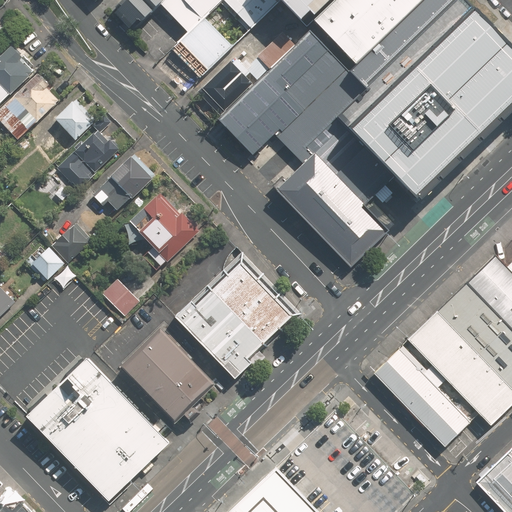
[(146,0),(124,0),(115,9),(129,24),(137,17),(140,20),(154,8),(146,0)]
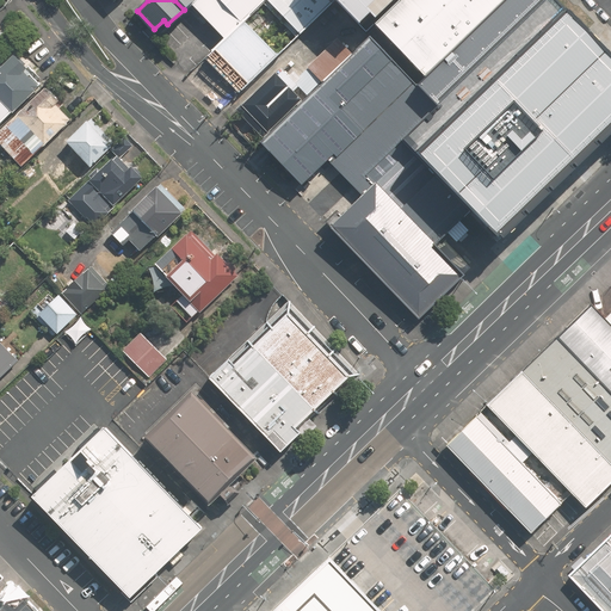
[(195,0),(193,2),(227,36),(242,19),(261,0),(195,0)]
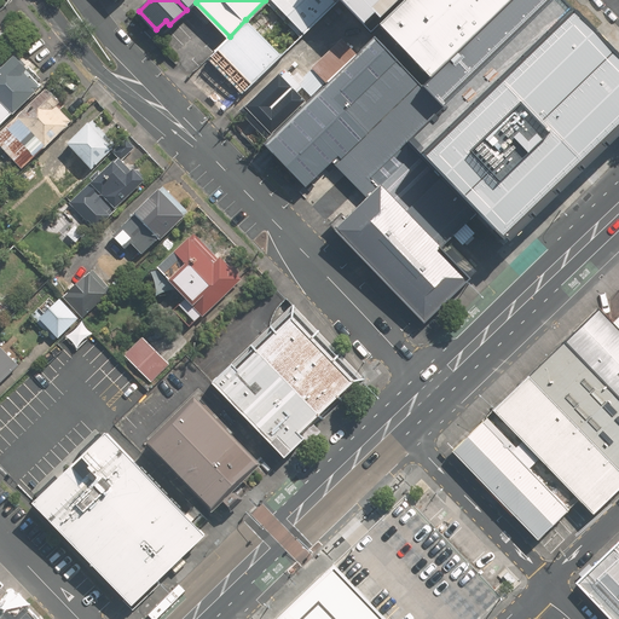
[(273,0),(302,30),(333,0),(273,0)]
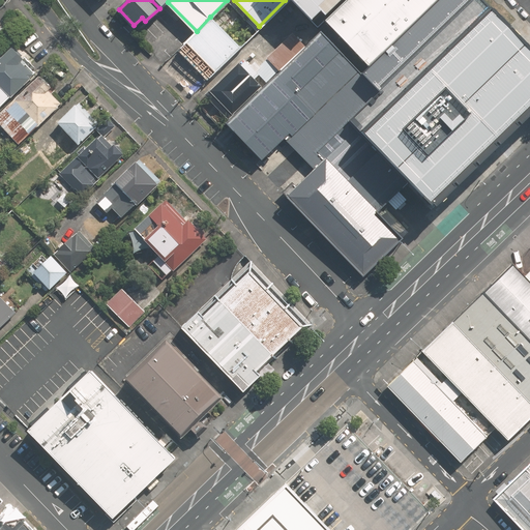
[(294,0),(313,19),(321,10),(325,15),(339,0),(294,0)]
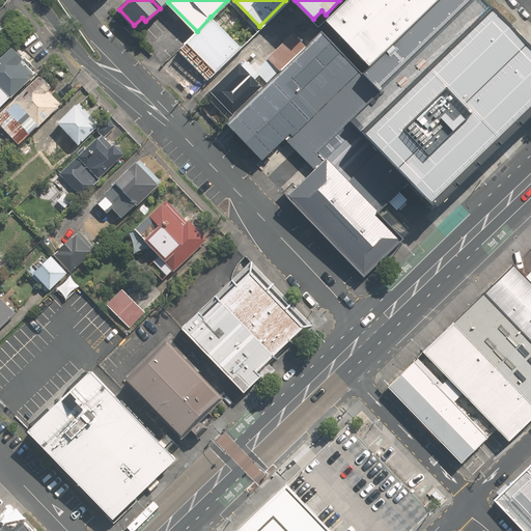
[(434,0),(348,0),(328,21),(369,63),(434,0)]
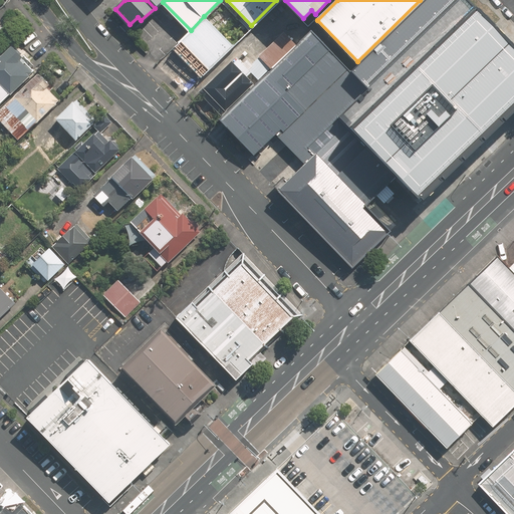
[(367,85),(337,113),(345,122),(395,173),(419,196),(513,102),(513,48),(466,0),(423,0),(351,69),(367,85)]
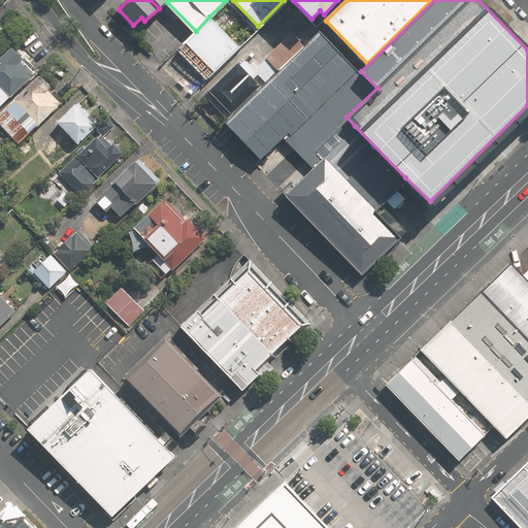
[(238,44),(209,17),(196,31),(185,42),(212,70),(238,44)]
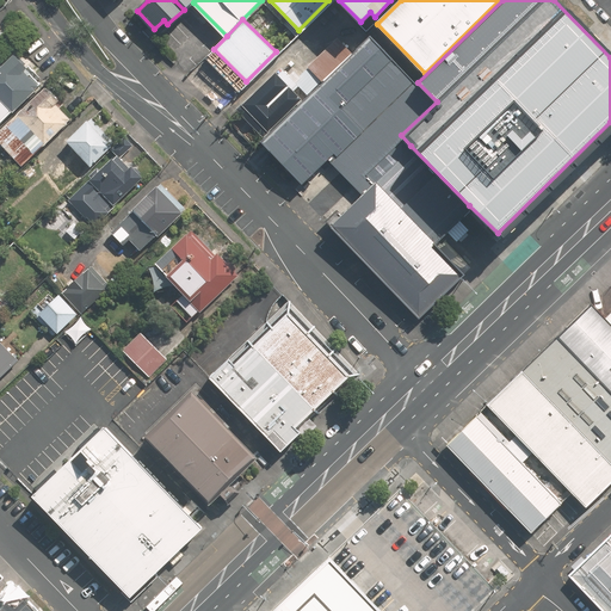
[(415,79),(370,34),(304,97),(267,133),(258,140),(303,187),(331,160),(415,79)]
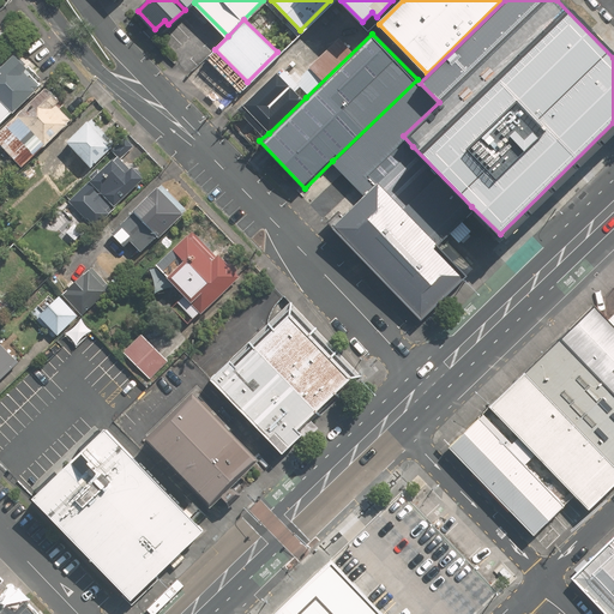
[(0,125),(41,84),(29,72),(36,65),(20,50),(0,70),(0,125)]
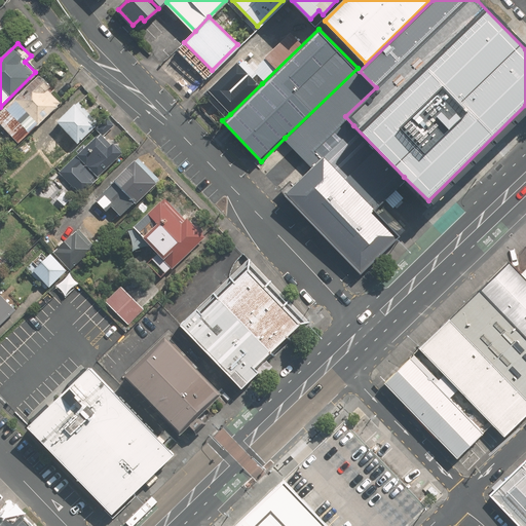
[(207,90),(230,114),(262,83),(239,60),(207,90)]
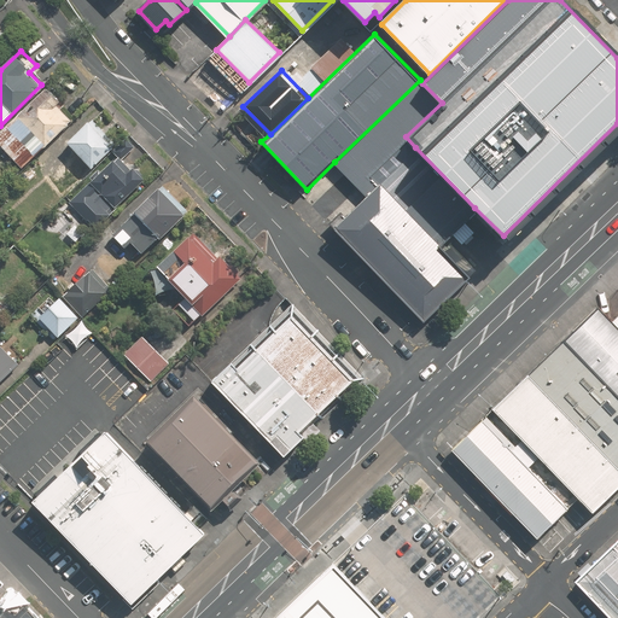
[(442,103),(420,80),(334,162),(366,194),(377,185),(415,147),(406,136),(442,103)]
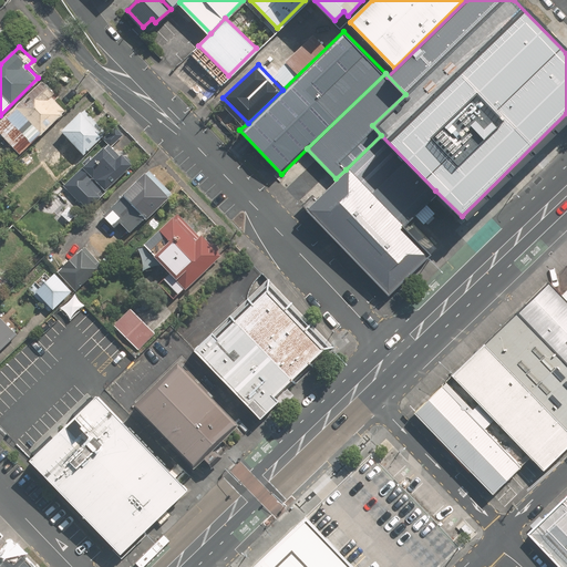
[(62,92),(48,76),(0,122),(0,129),(24,154),(71,109),(58,95),(62,92)]
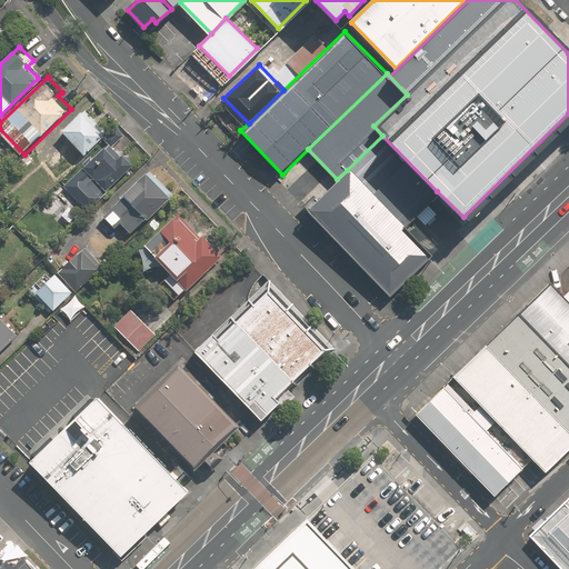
[(73,168),(112,129),(90,107),(65,131),(69,136),(56,149),(73,168)]
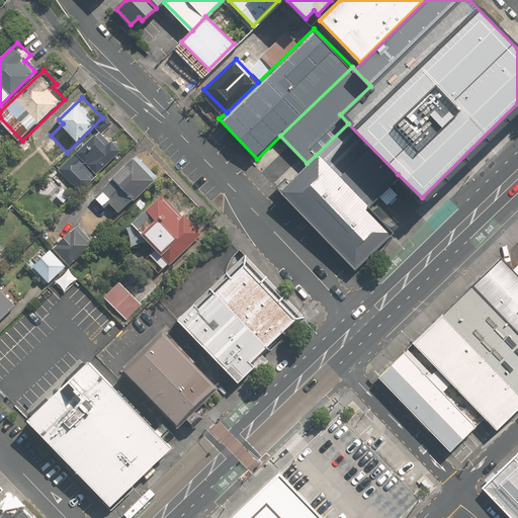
[(125,150),(107,131),(115,122),(109,115),(98,126),(101,130),(89,141),(87,139),(79,147),(80,150),(62,167),(83,190),(125,150)]
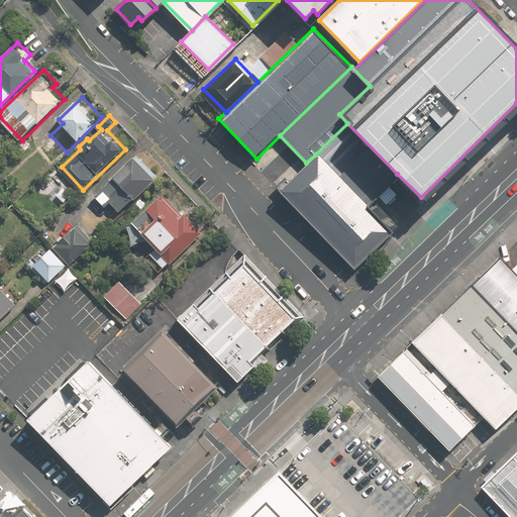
[(347,123),(315,154),(364,206),(397,174),(347,123)]
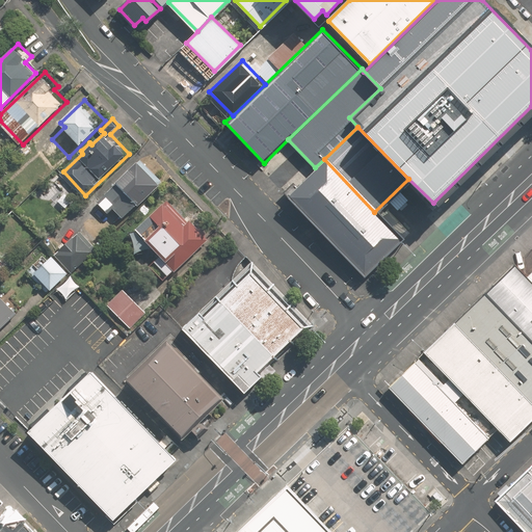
[(141,205),(167,180),(144,156),(100,200),(111,211),(114,208),(125,217),(139,203),(141,205)]
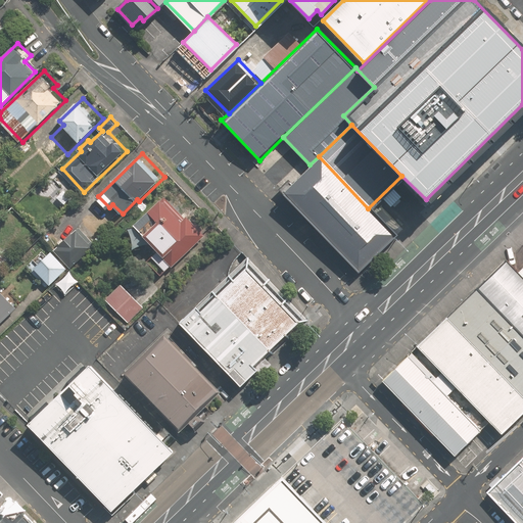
[(368,208),(319,156),(310,164),(282,191),(358,269),(394,233),(368,208)]
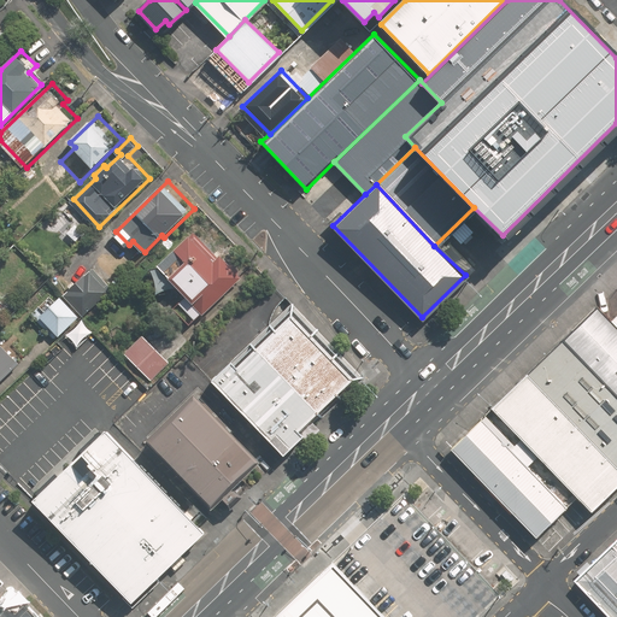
[(246,276),(224,253),(222,256),(197,229),(160,263),(189,294),(175,309),(192,327),(246,276)]
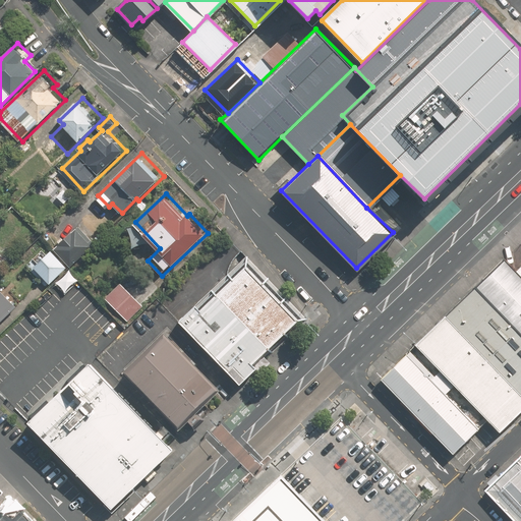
[(99,240),(81,223),(58,248),(75,265),(99,240)]
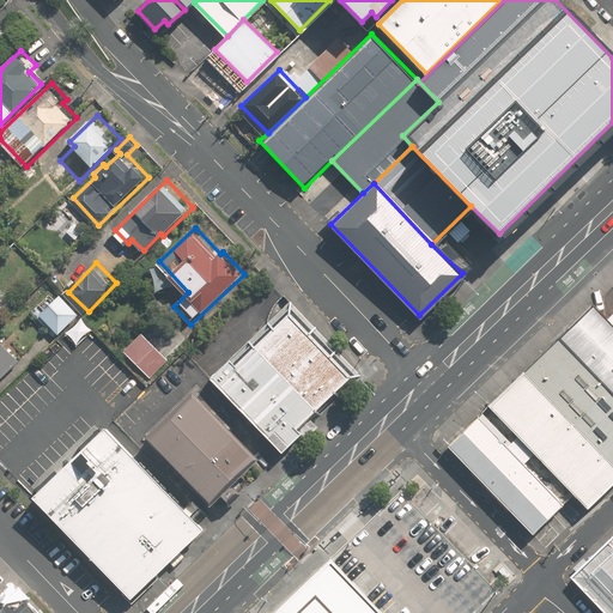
[(42,302),(49,308),(43,313),(62,331),(82,311),(62,293),(59,297),(53,292),(42,302)]
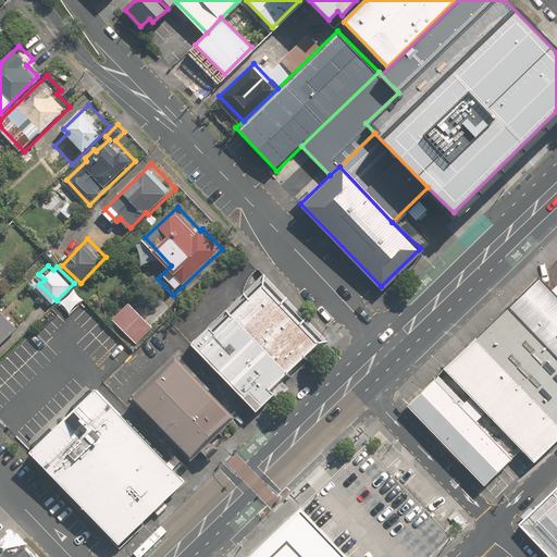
[(325,339),(263,277),(200,341),(262,403),(325,339)]
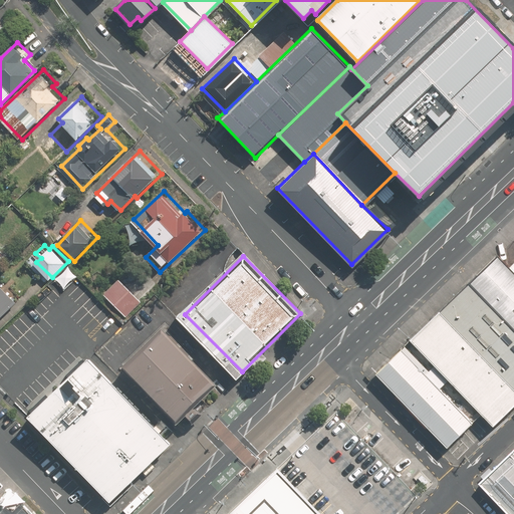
[(497,256),(467,284),(513,332),(513,273),(509,268),(497,256)]
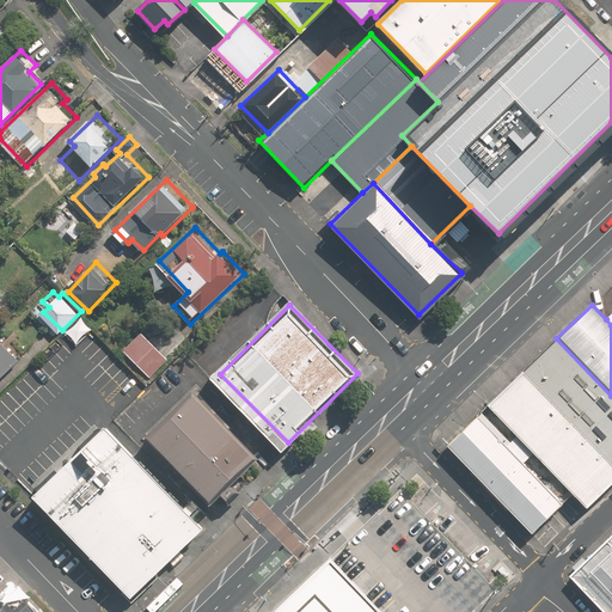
[(81,324),(68,334),(77,346),(91,335),(81,324)]
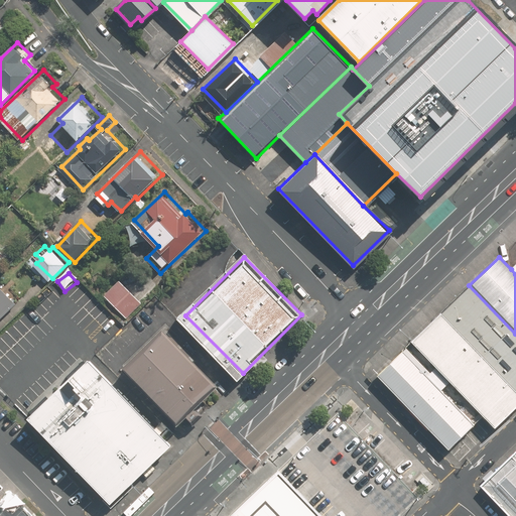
[(133,290),(122,279),(114,286),(126,298),(133,290)]
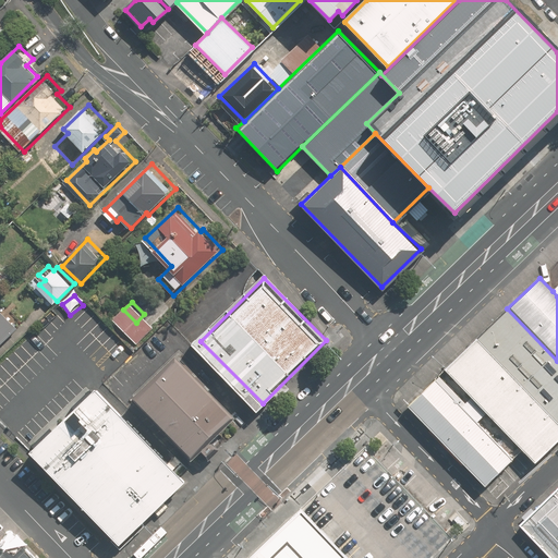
[(0,348),(22,326),(0,304),(0,348)]
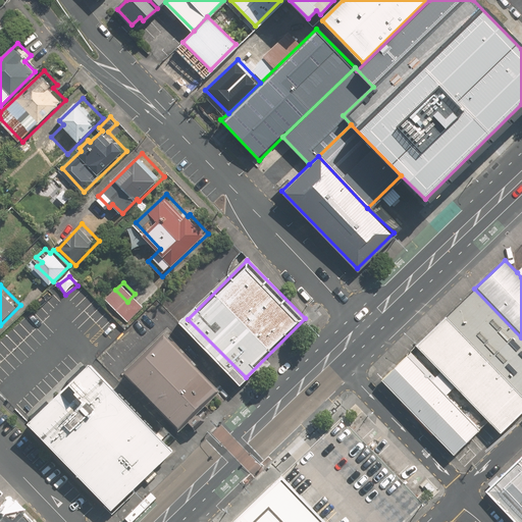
[(521,337),(474,289),(445,317),(521,398),(521,337)]
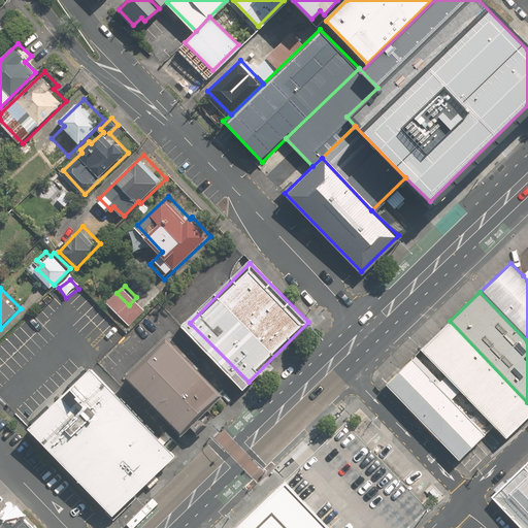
[(504,438),(527,416),(527,402),(450,321),(420,350),(504,438)]
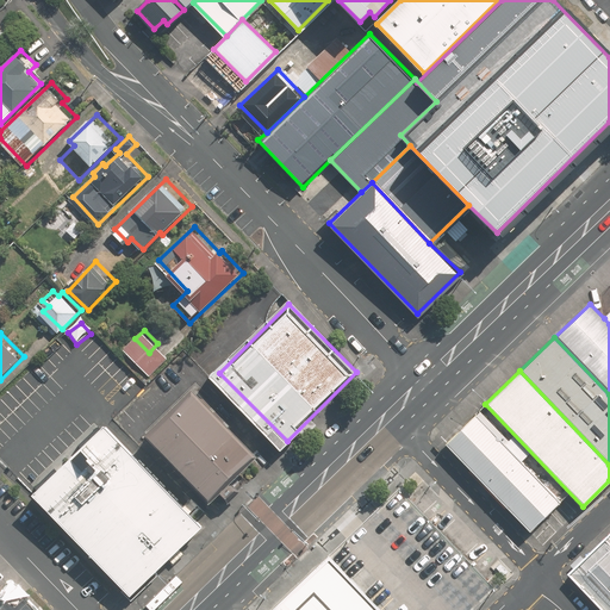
[(182,400),(135,447),(199,511),(247,466),(182,400)]
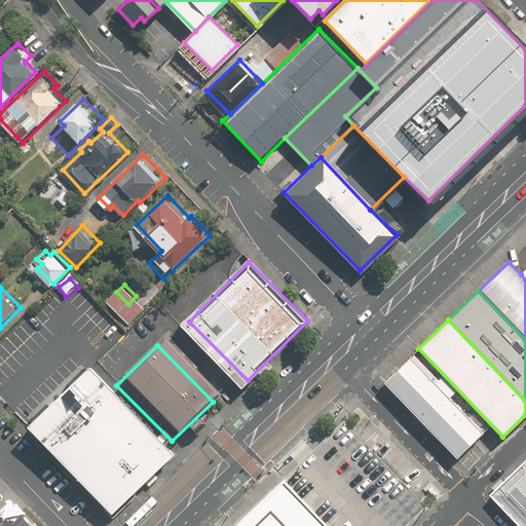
[(483,433),(410,358),(385,381),(458,456),(483,433)]
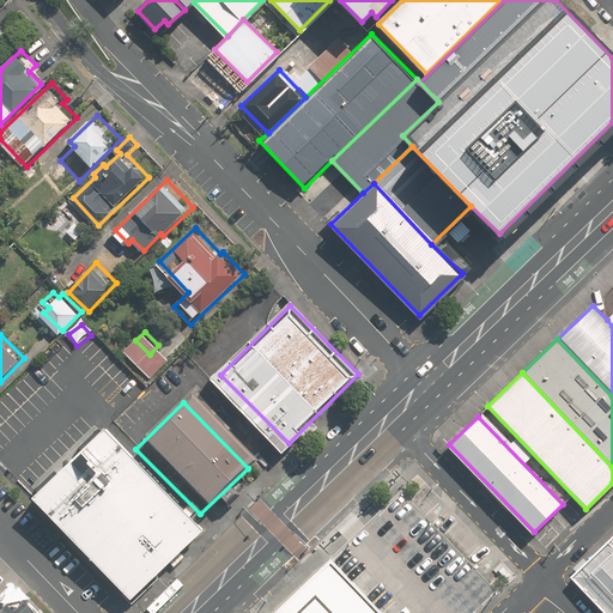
[(104,428),(32,496),(131,599),(202,530),(104,428)]
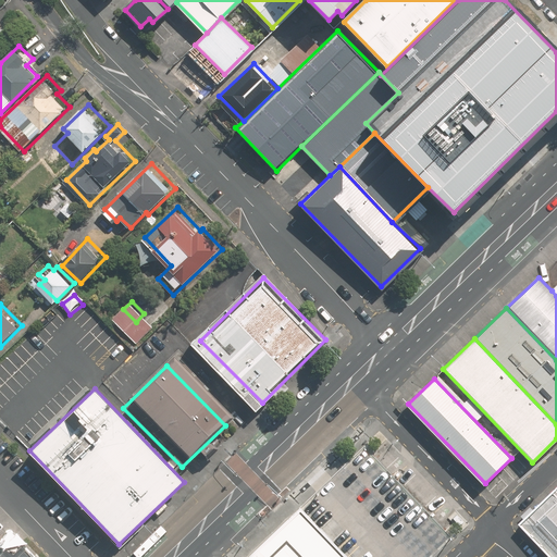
[(556,556),(556,489),(521,524),(553,556),(556,556)]
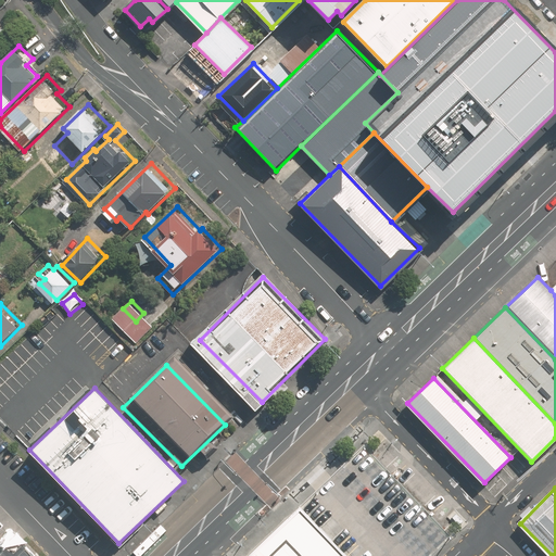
[(348,555),(302,507),(250,555),(348,555)]
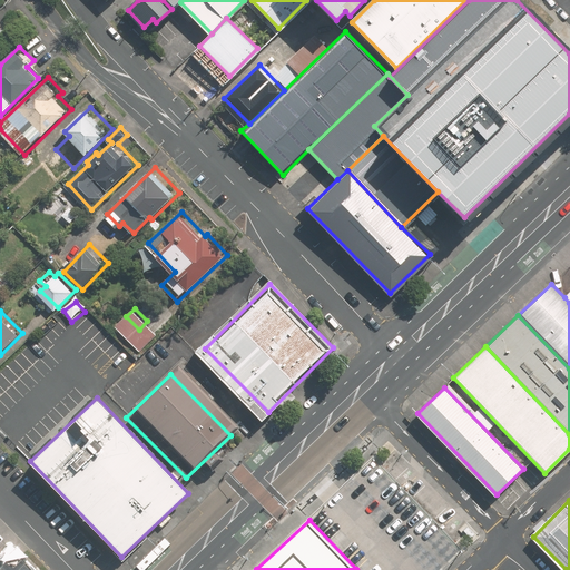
[(35,569),(13,548),(0,559),(0,569),(35,569)]
